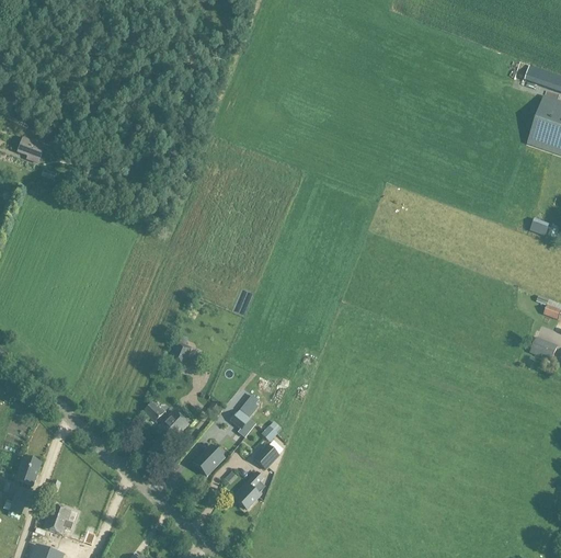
[(495,63),(504,65),(508,53),(499,49),(495,63)]
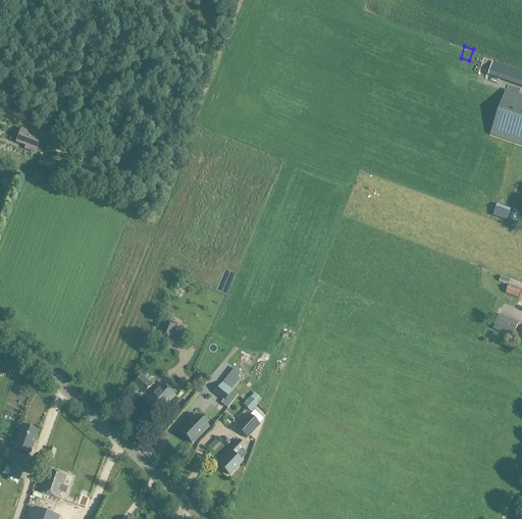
[(521,66),(511,63),(508,73),(521,78),(521,66)]
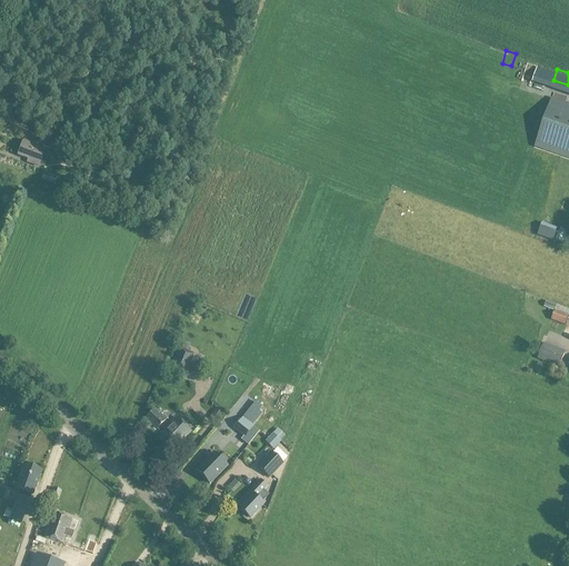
[(568,101),(553,96),(536,144),(568,155),(568,101)]
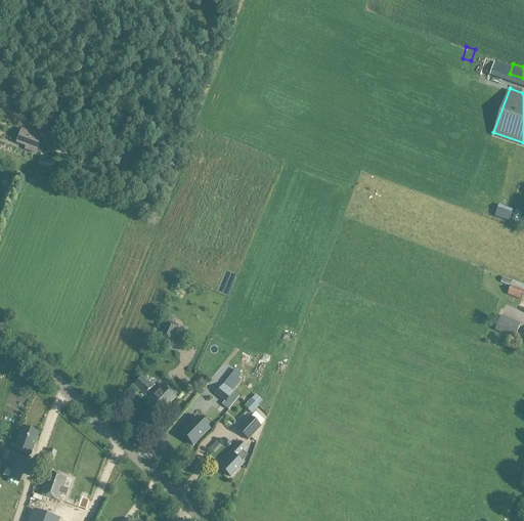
[(16,140),(27,144),(36,147),(40,135),(20,128),(16,140)]
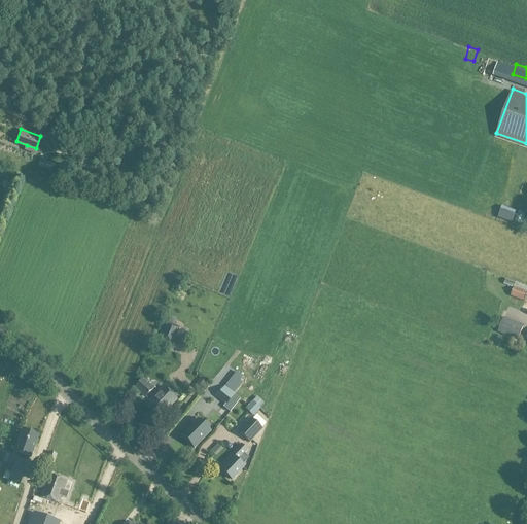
[(0,154),(0,165),(12,166),(12,155),(0,154)]
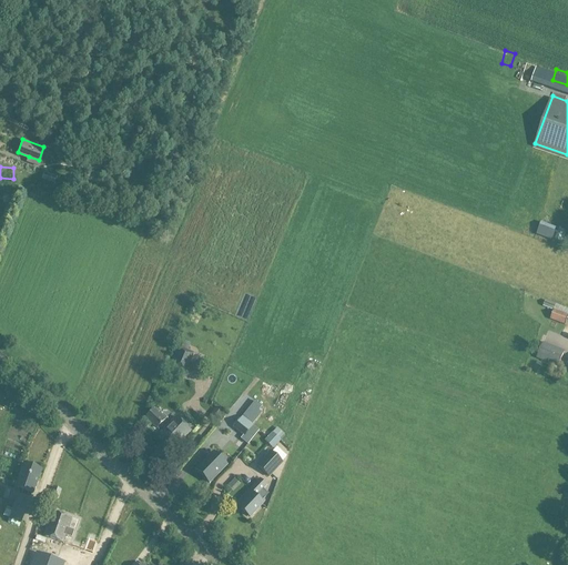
[(556,302),(546,298),(544,303),(554,308),(556,302)]
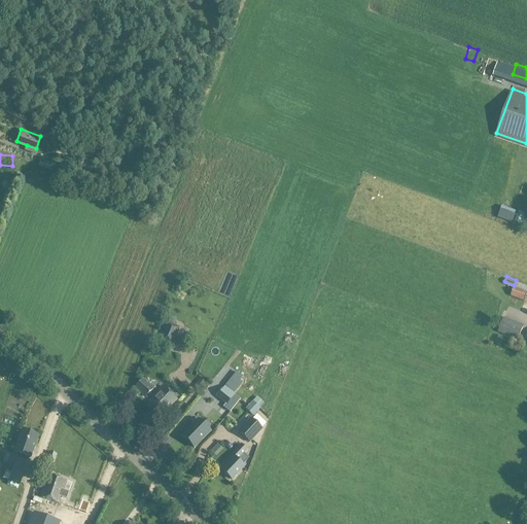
[(524,299),(526,290),(514,285),(511,293),(524,299)]
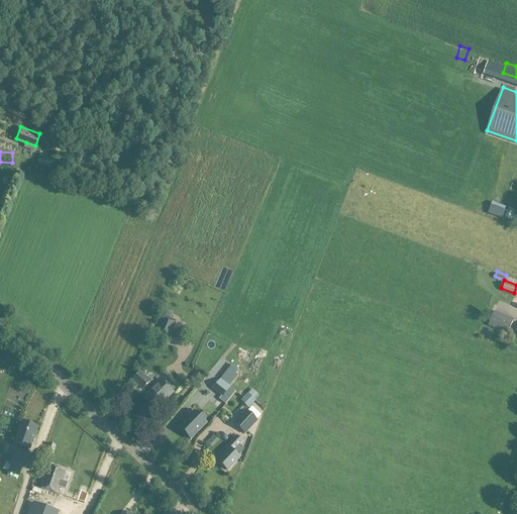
[(169,337),(177,318),(171,316),(173,310),(166,307),(164,313),(162,312),(154,332),(169,337)]
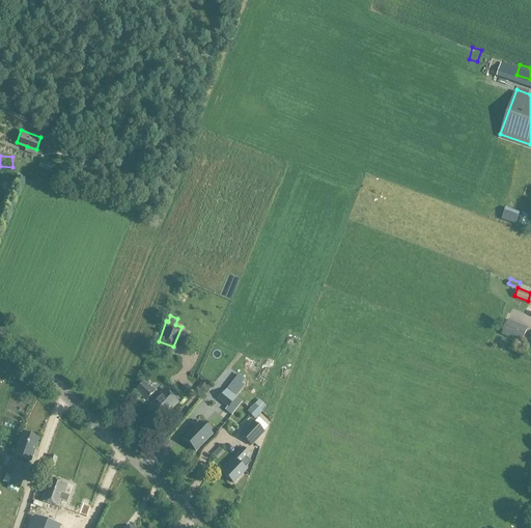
[(502,332),(523,340),(528,326),(508,317),(502,332)]
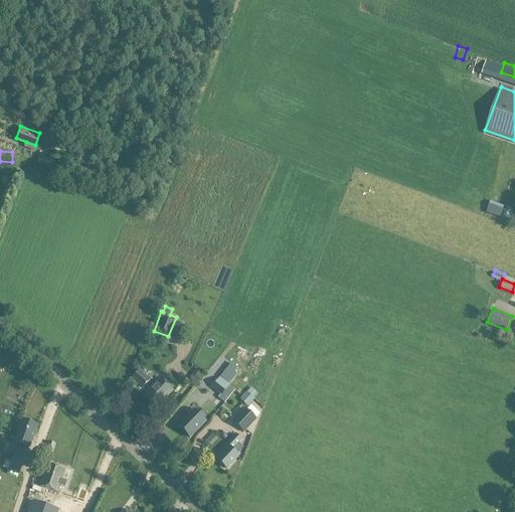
[(246,363),(248,358),(233,353),(231,358),(246,363)]
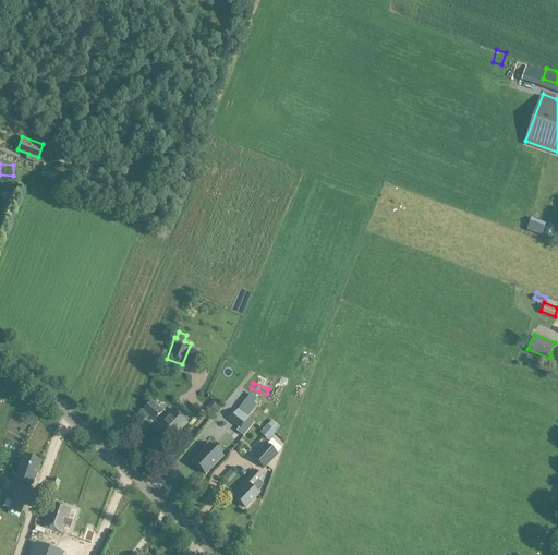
[(247,395),(255,400),(258,396),(251,390),(247,395)]
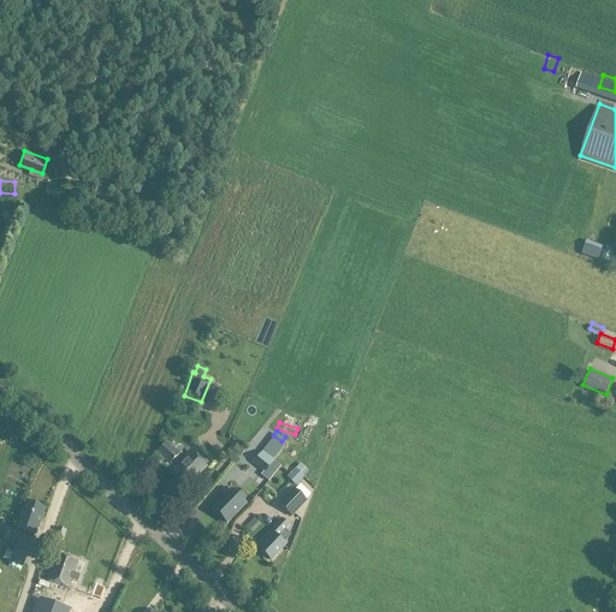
[(225,443),(232,449),(241,439),(234,433),(225,443)]
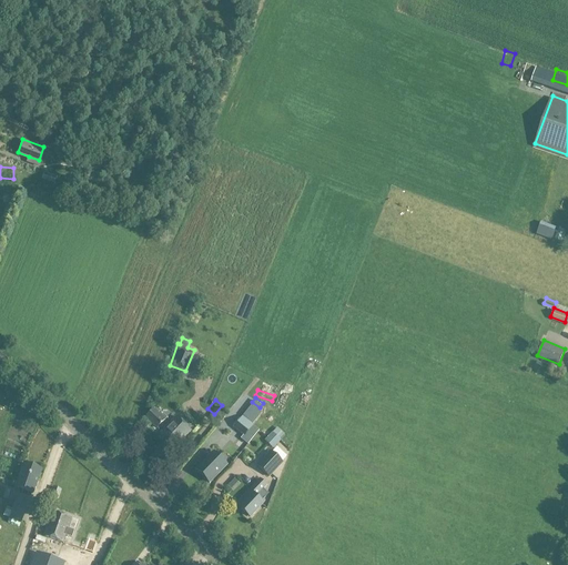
[(144,415),(156,426),(165,417),(154,406),(144,415)]
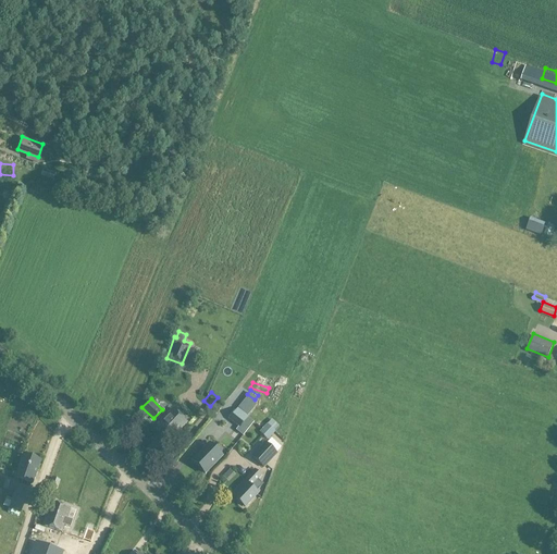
[(229,417),(239,426),(249,414),(238,404),(229,417)]
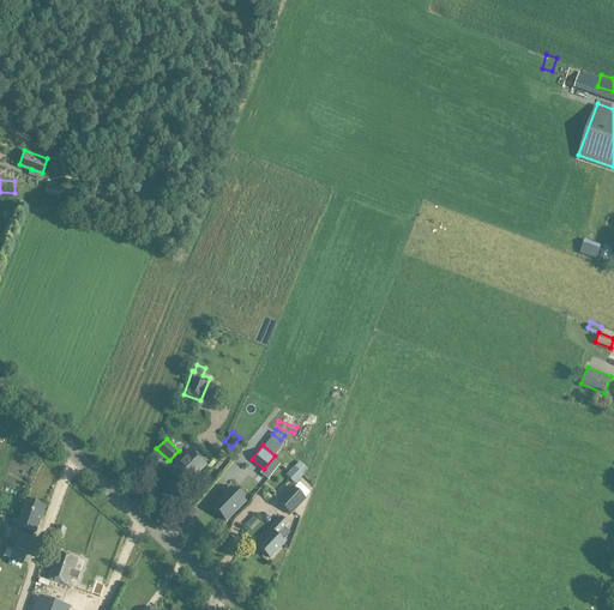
[(187,481),(205,464),(191,450),(173,467),(187,481)]
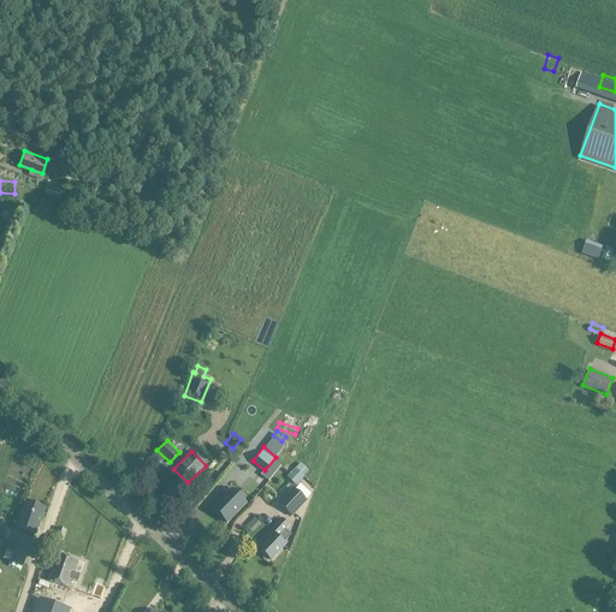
[(295,465),(286,474),(296,482),(304,474),(295,465)]
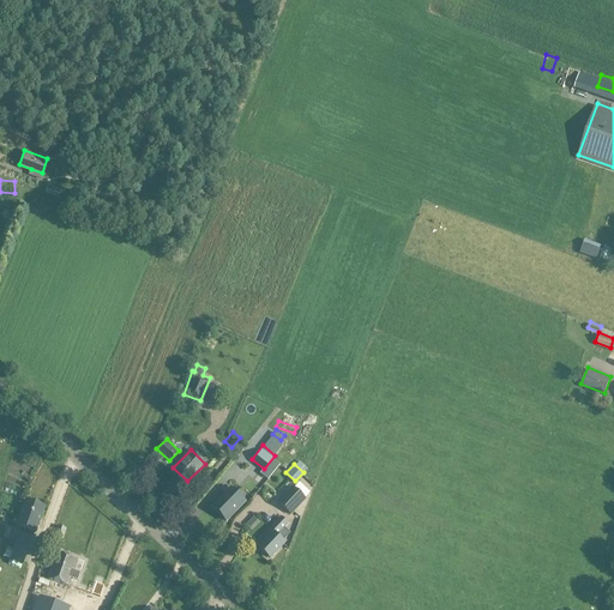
[(292,513),(306,497),(292,484),(277,499),(292,513)]
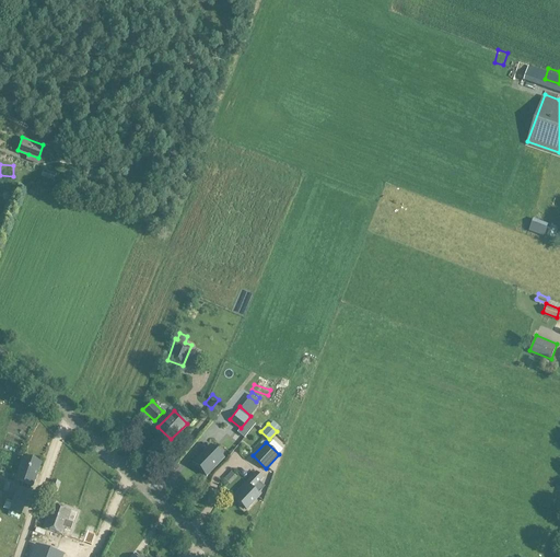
[(193,461),(206,474),(223,456),(210,443),(193,461)]
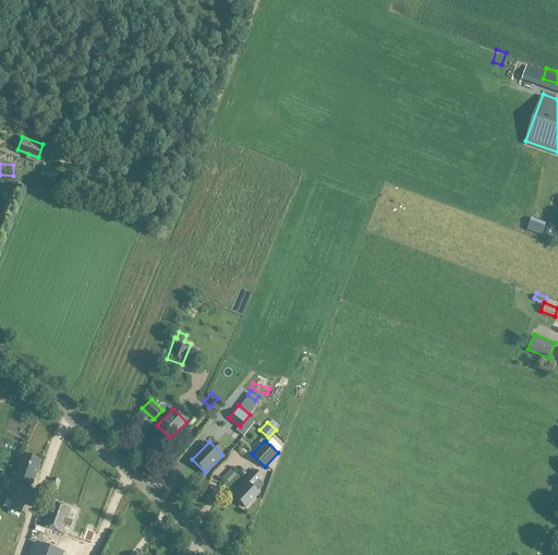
[(15,477),(32,482),(39,459),(23,454),(15,477)]
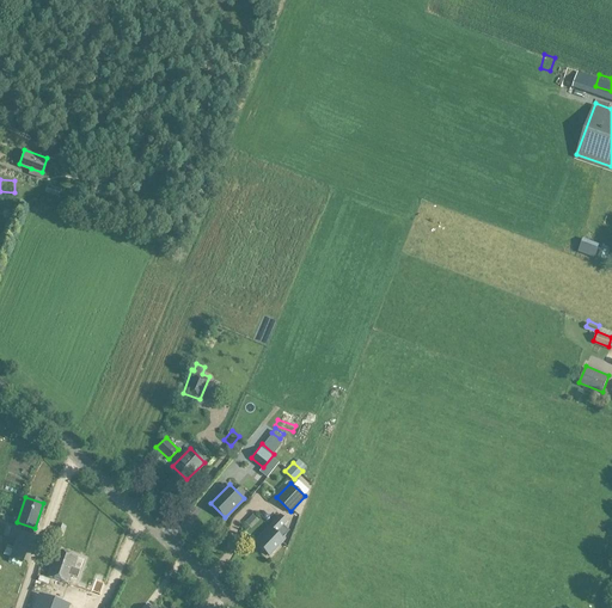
[(254,503),(240,509),(244,516),(257,511),(254,503)]
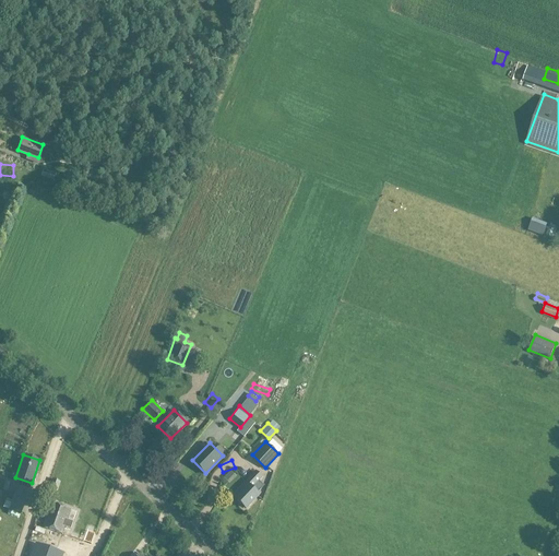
[(0,477),(10,480),(12,472),(2,470),(0,477)]
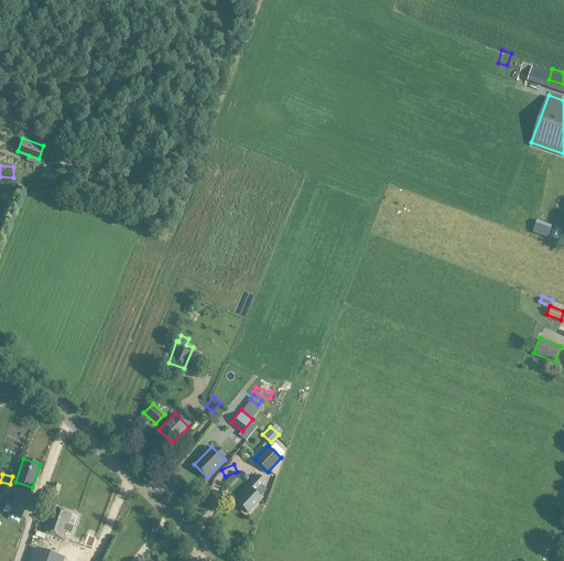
[(258,474),(248,486),(248,485),(241,492),(245,494),(238,502),(248,511),(260,498),(258,496),(267,487),(261,483),(264,481),(258,474)]
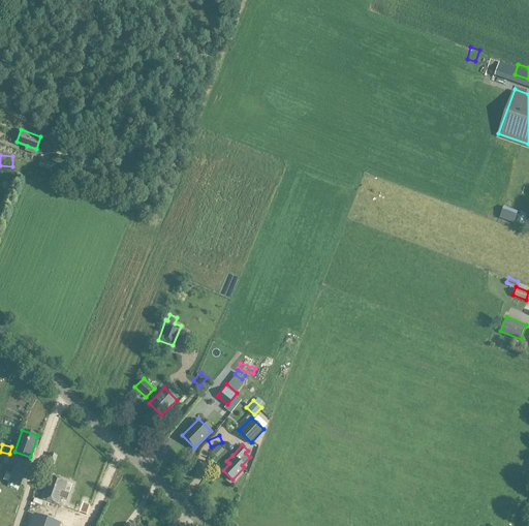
[(52,469),(57,454),(50,452),(43,467),(52,469)]
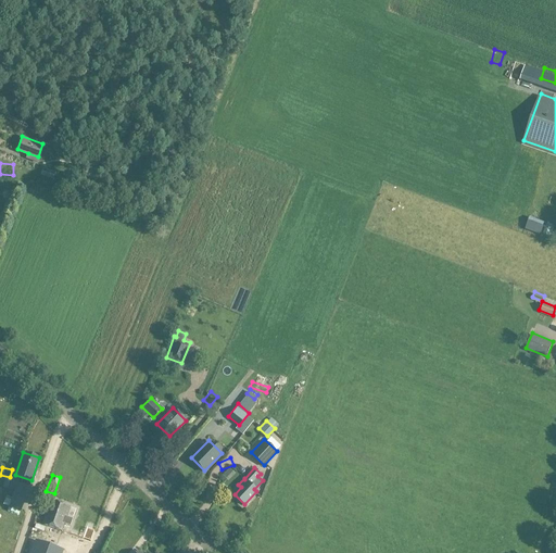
[(21,510),(29,486),(17,481),(9,505),(21,510)]
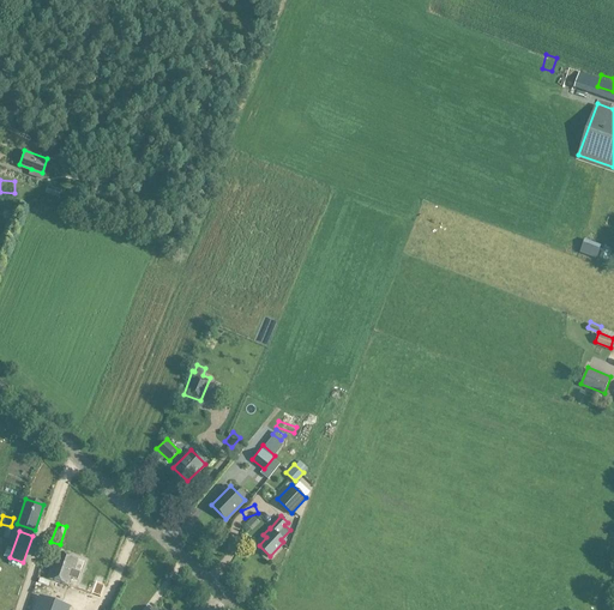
[(48,562),(50,562),(46,575),(67,583),(77,557),(55,549),(55,551),(53,550),(48,562)]
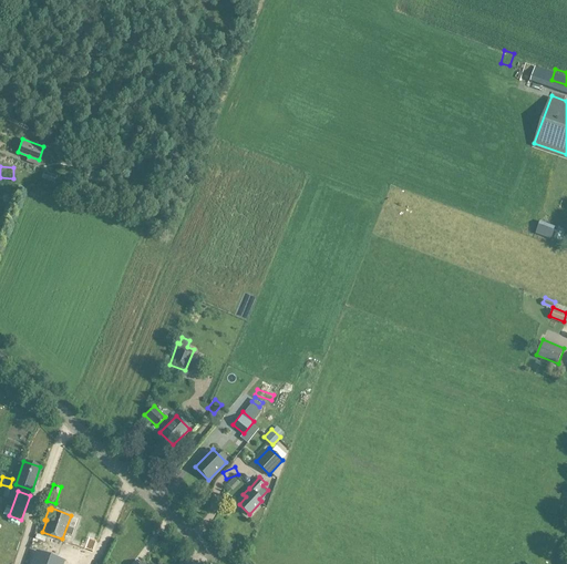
[(75,544),(69,563),(85,563),(91,549),(75,544)]
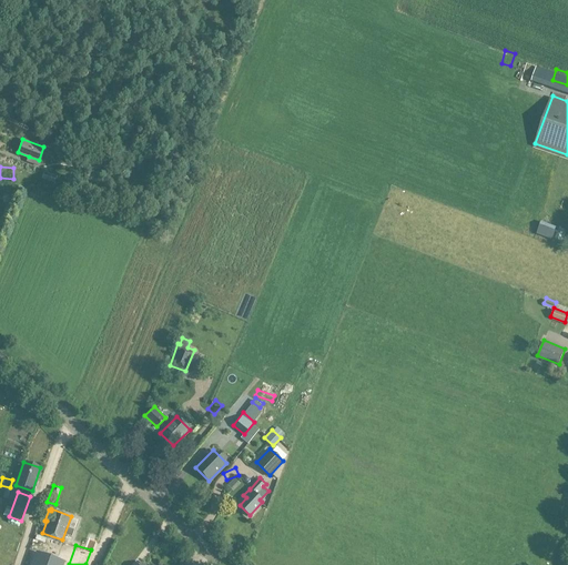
[(61,564),(64,560),(37,550),(30,564),(61,564)]
